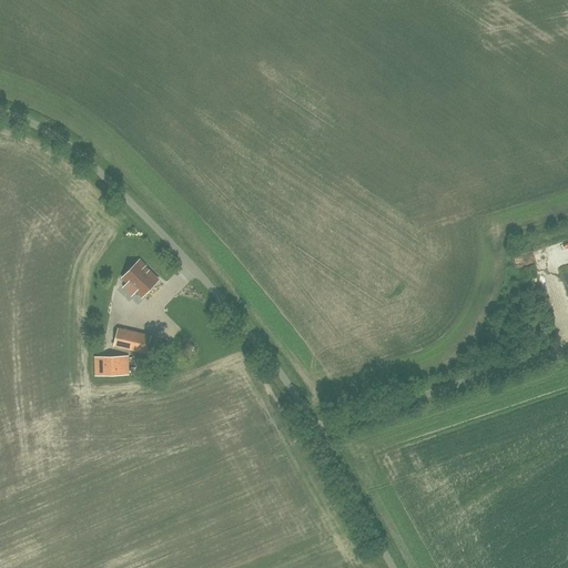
[(131,295),(135,291),(142,297),(158,281),(143,266),(144,265),(140,261),(123,279),(128,284),(123,287),(131,295)]
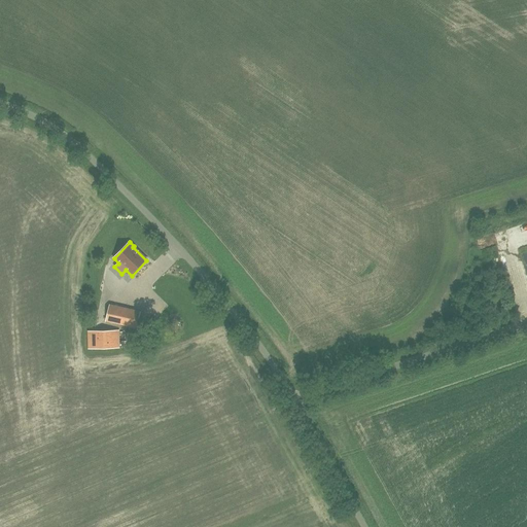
[(106,290),(117,297),(124,287),(112,280),(106,290)]
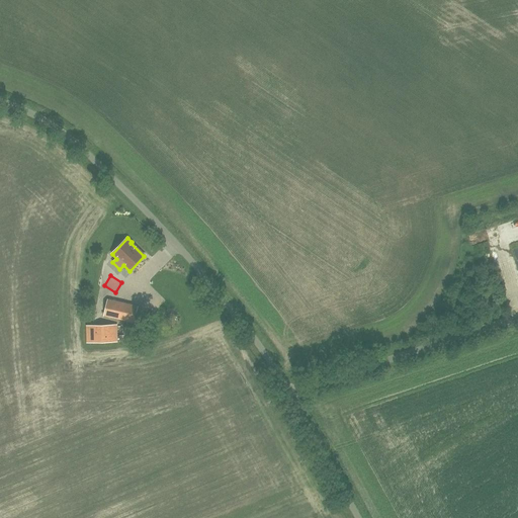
[(105,316),(135,323),(139,307),(109,300),(105,316)]
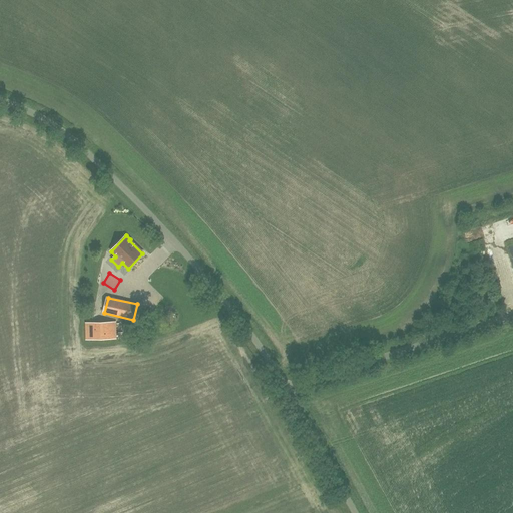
[(85,323),(85,340),(116,339),(116,322),(85,323)]
